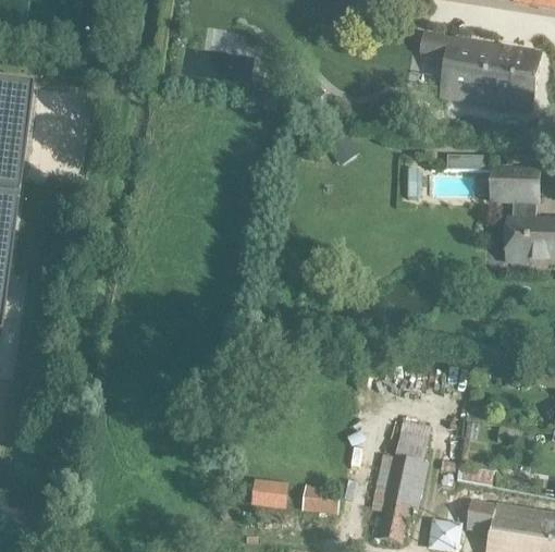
[(540,49),(422,32),(419,48),(445,52),(439,93),(531,107),(540,49)]
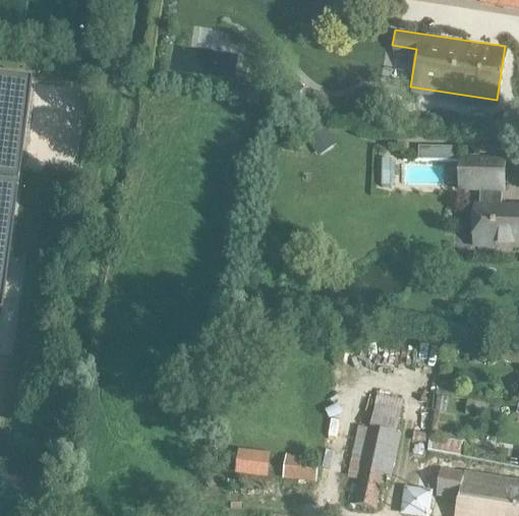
[(0,295),(29,76),(0,72),(0,295)]
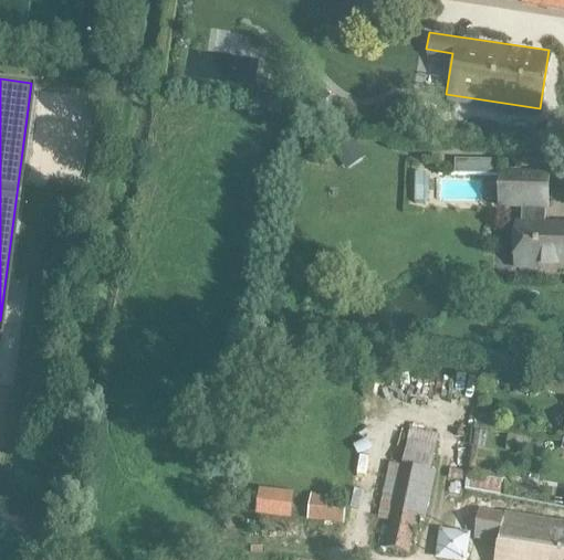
[(329,145),(340,161),(359,148),(348,131),(329,145)]
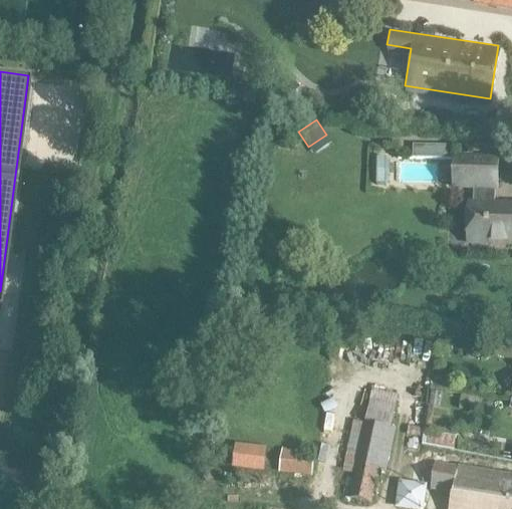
[(452,142),(411,142),(411,153),(452,153),(452,142)]
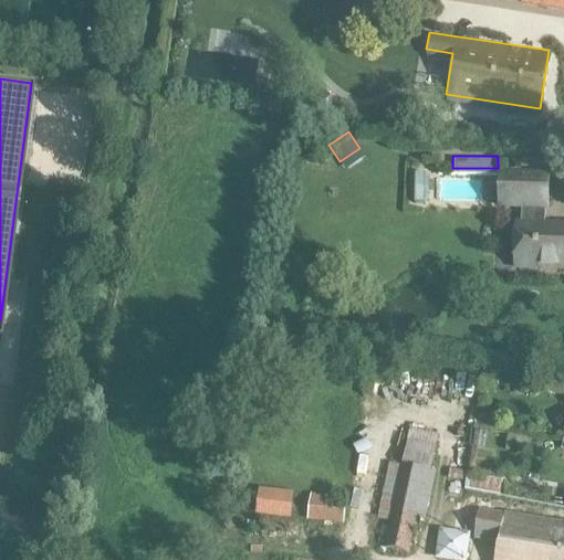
[(512,219),(511,262),(563,263),(563,220),(542,220),(543,202),(545,202),(546,170),(497,169),(497,201),(519,202),(518,219),(512,219)]
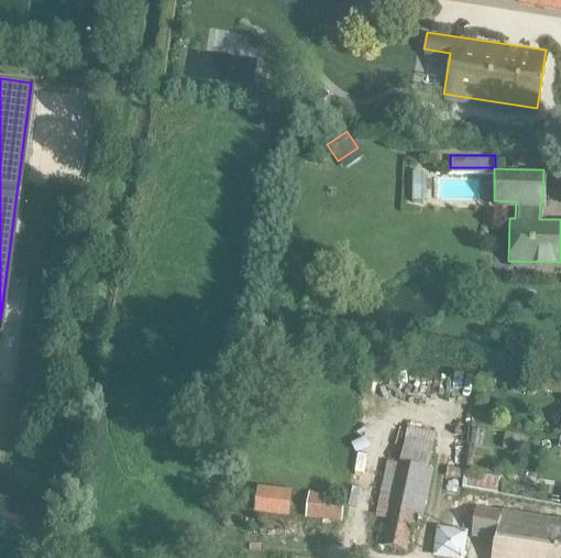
[(509,386),(523,389),(525,376),(512,374),(509,386)]
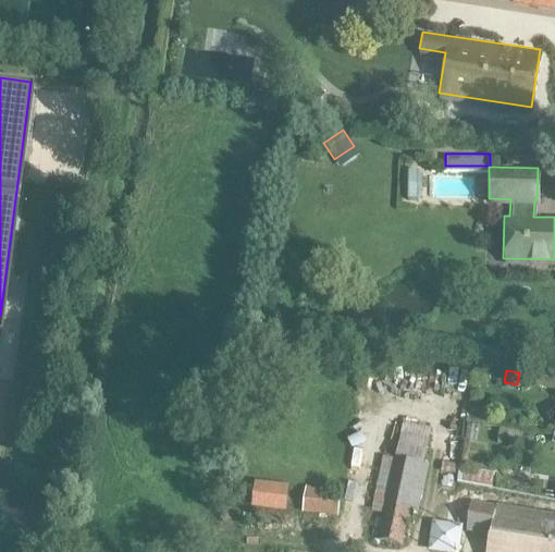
[(469,412),(477,414),(479,404),(471,402),(469,412)]
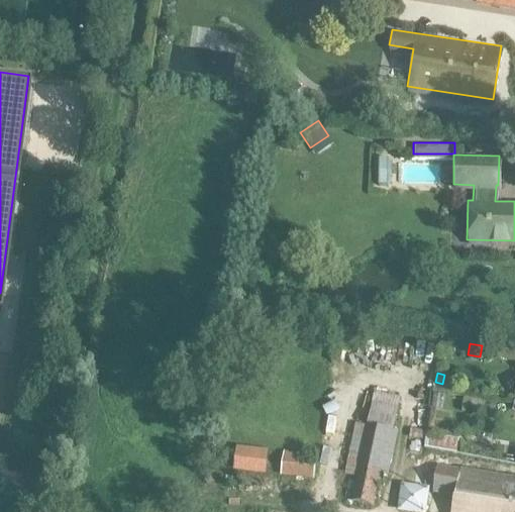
[(397,426),(367,419),(349,496),(372,500),(379,467),(387,468),(397,426)]
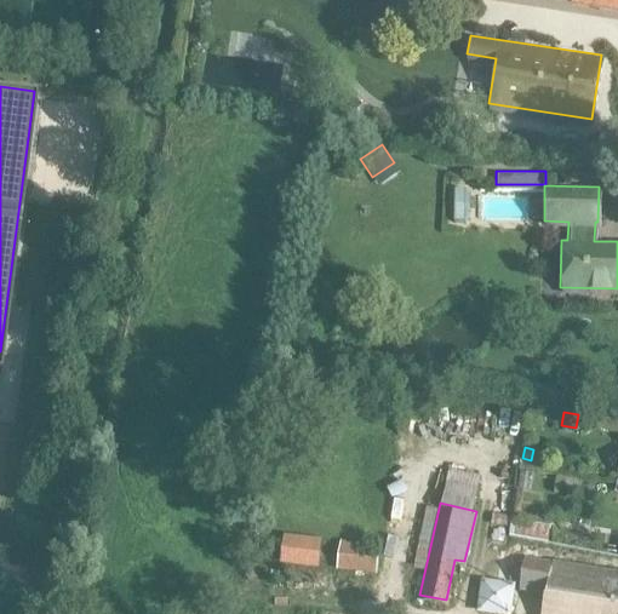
[(509,516),(508,531),(545,538),(548,523),(509,516)]
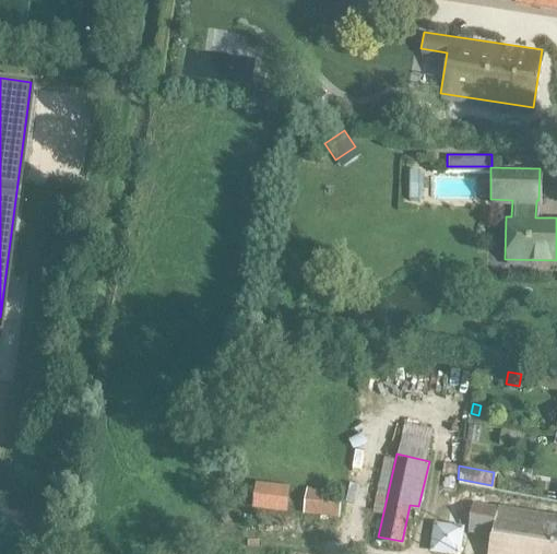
[(286,505),(289,483),(253,478),(251,501),(286,505)]
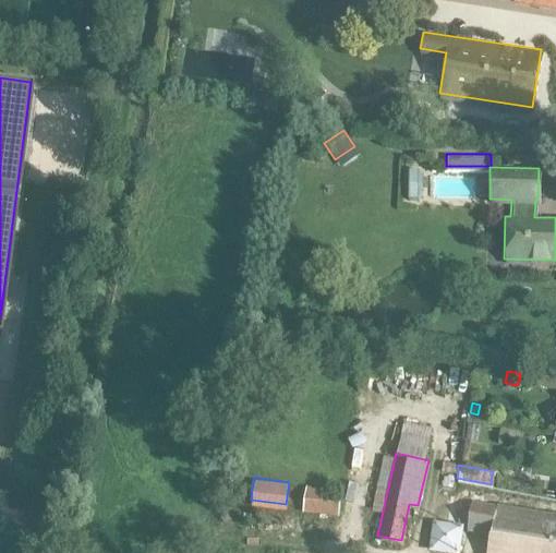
[(339,492),(305,488),(303,509),(337,514),(339,492)]
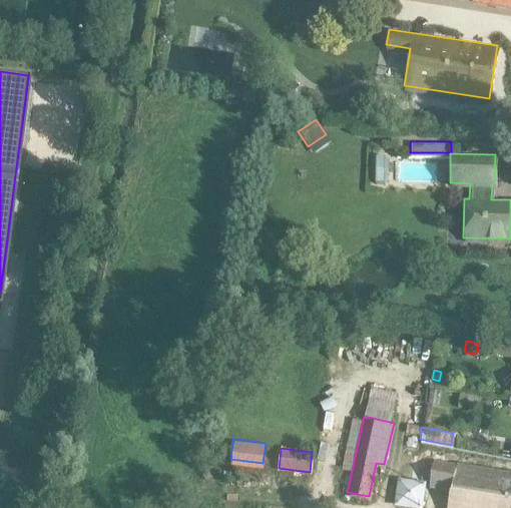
[(433,457),(429,483),(451,487),(447,507),(510,507),(510,469),(433,457)]
